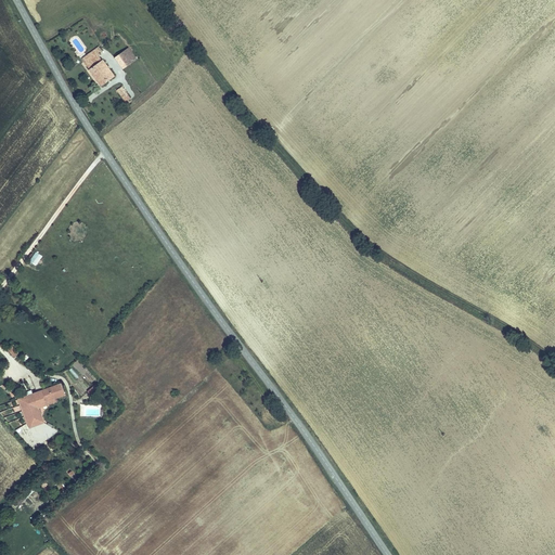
[(77,62),(94,89),(113,76),(99,53),(103,49),(101,44),(77,62)]
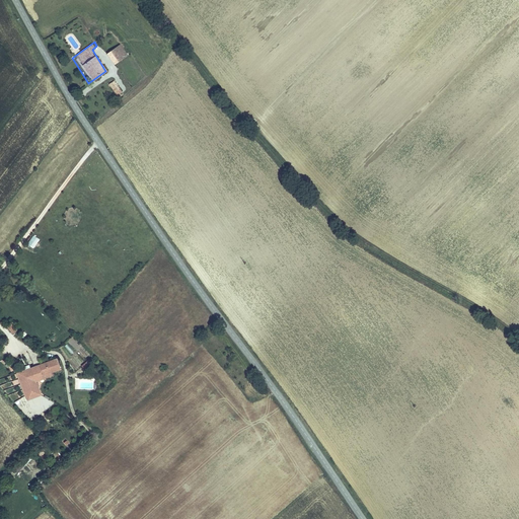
[(114,65),(127,57),(120,45),(106,53),(114,65)]
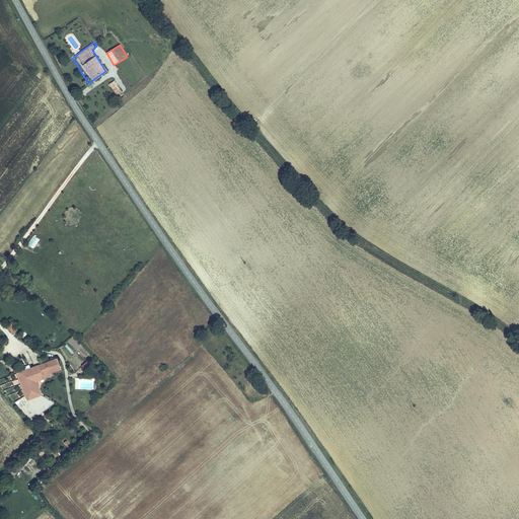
[(117,93),(123,89),(116,77),(109,81),(117,93)]
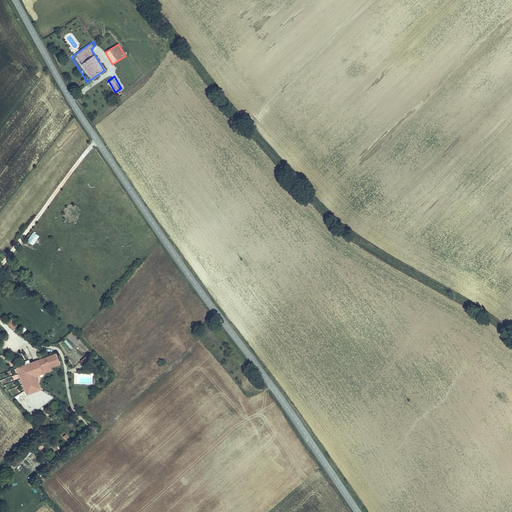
[(33,232),(26,241),(33,245),(39,236),(33,232)]
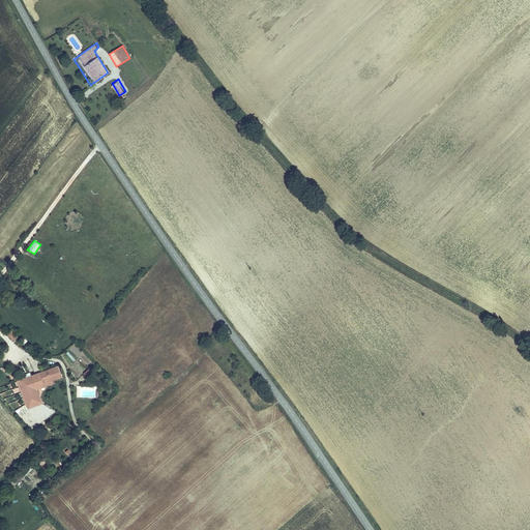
[(13,342),(18,336),(10,329),(6,333),(13,342)]
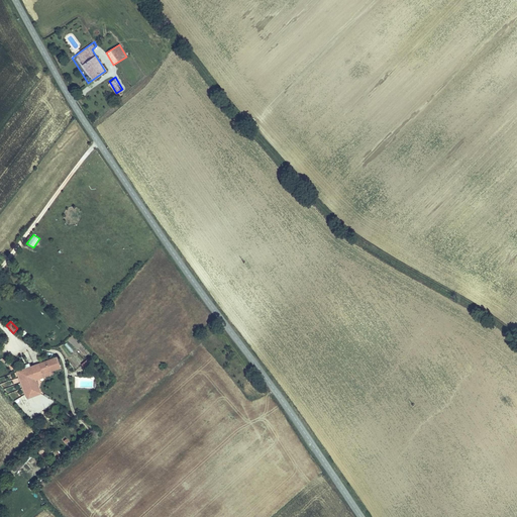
[(67,342),(65,344),(71,352),(73,350),(67,342)]
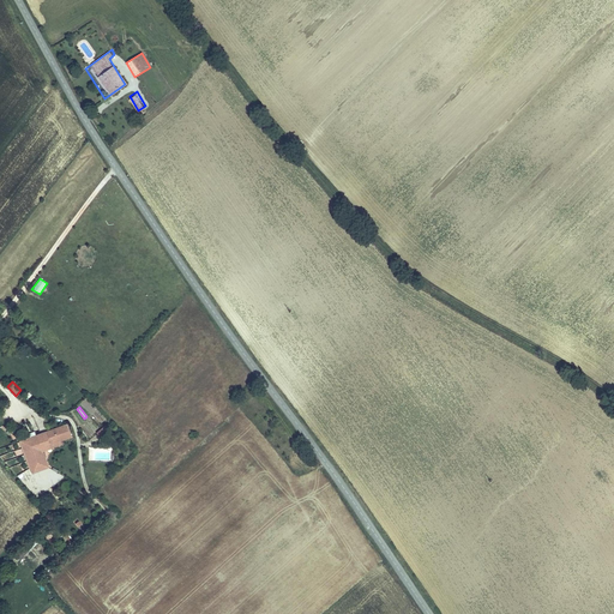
[(24,437),(32,463),(48,457),(46,447),(54,444),(53,439),(64,435),(74,432),(71,421),(24,437)]
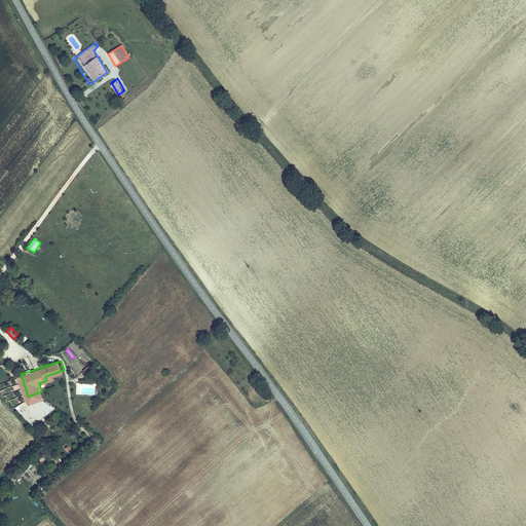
[(90,363),(82,370),(87,376),(96,369),(90,363)]
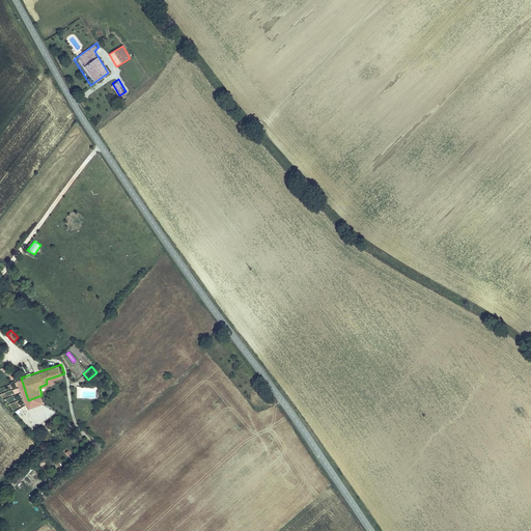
[(42,395),(28,400),(30,404),(44,400),(42,395)]
